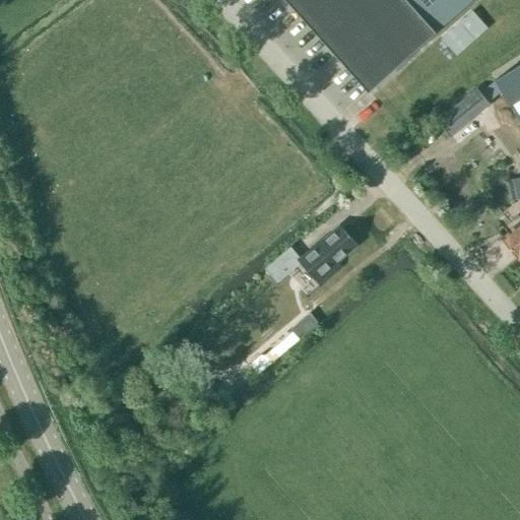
[(285,0),(367,90),(468,0),(285,0)]
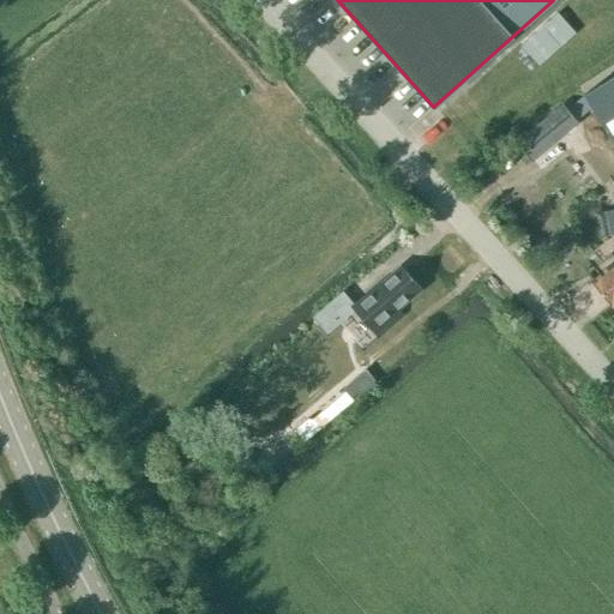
[(521,46),(539,66),(575,34),(557,13),(521,46)]
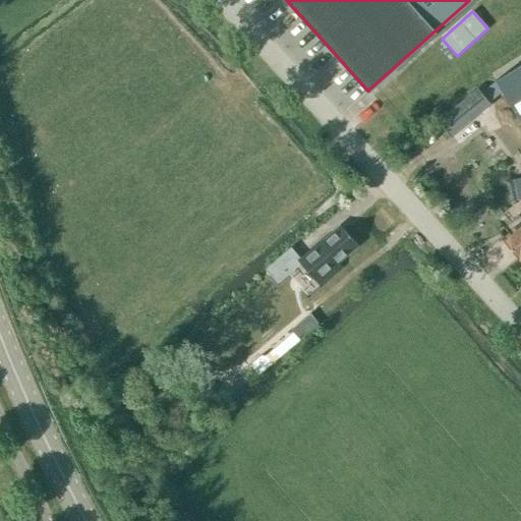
[(520,65),(496,81),(520,121),(520,65)]
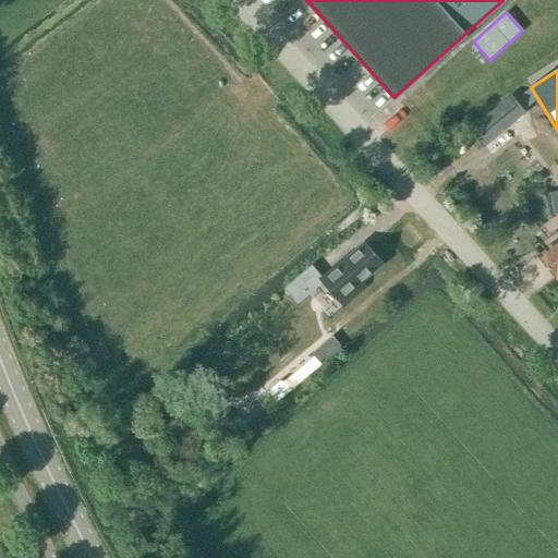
[(484,147),(525,112),(510,94),(468,129),(484,147)]
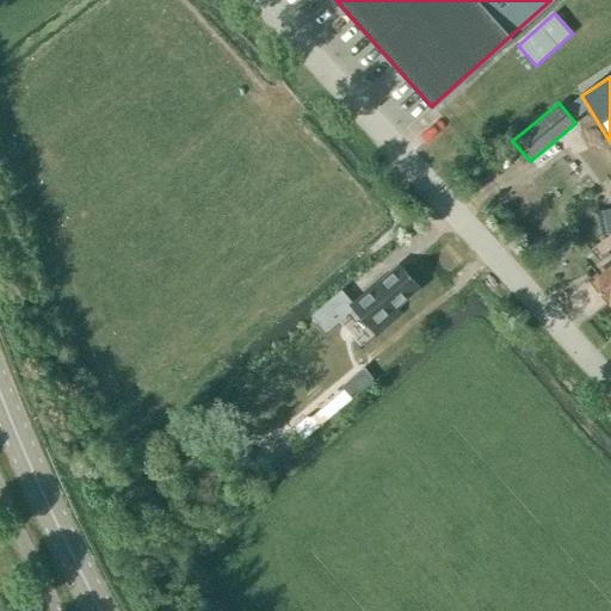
[(610,298),(610,265),(590,284),(606,303),(610,298)]
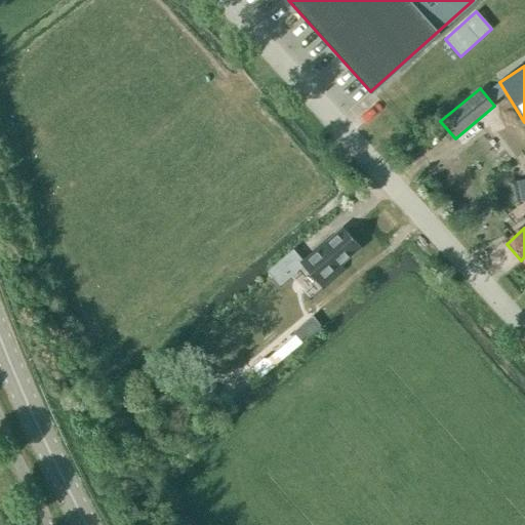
[(322,245),(300,264),(325,290),(346,272),(339,265),(359,247),(342,229),(323,246),(322,245)]
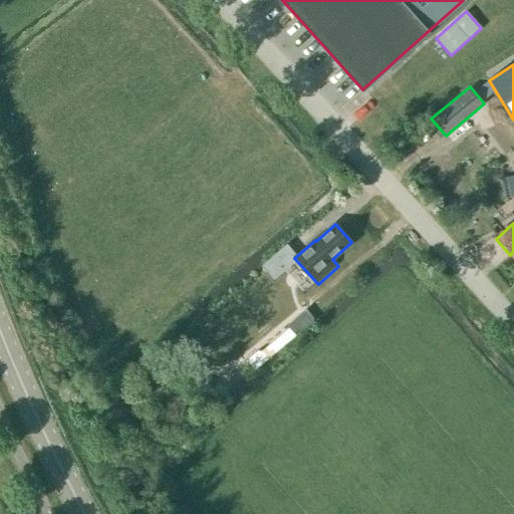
[(294,258),(285,248),(264,266),(265,266),(273,276),(294,258)]
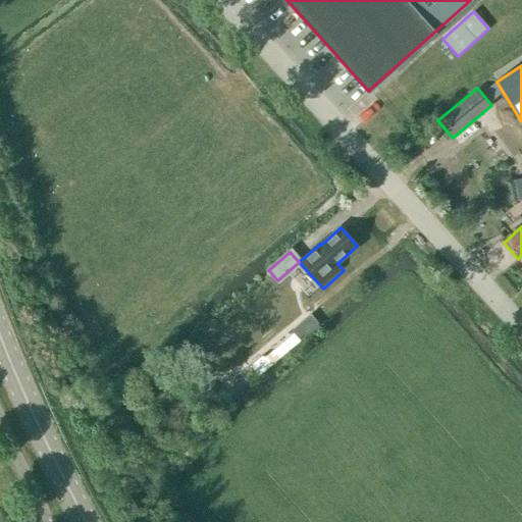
[(291,331),(293,333),(299,342),(319,325),(310,315),(291,331)]
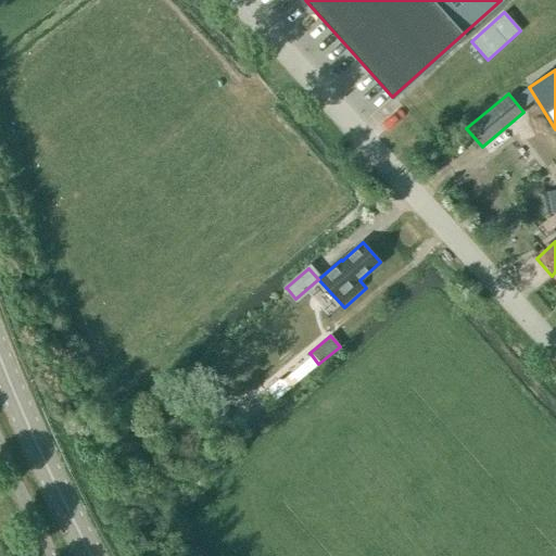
[(275,400),(288,389),(281,381),(279,379),(267,390),(275,400)]
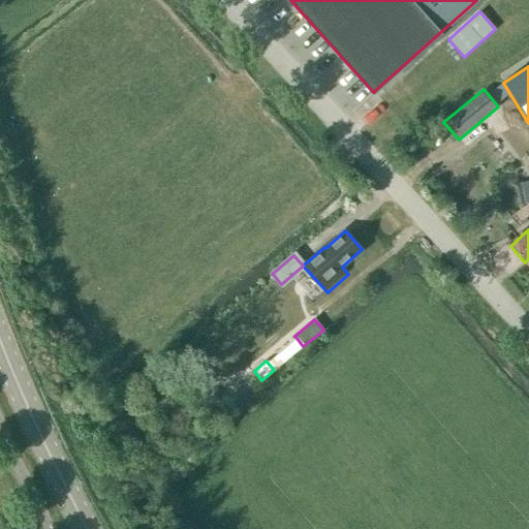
All buildings are outlined.
